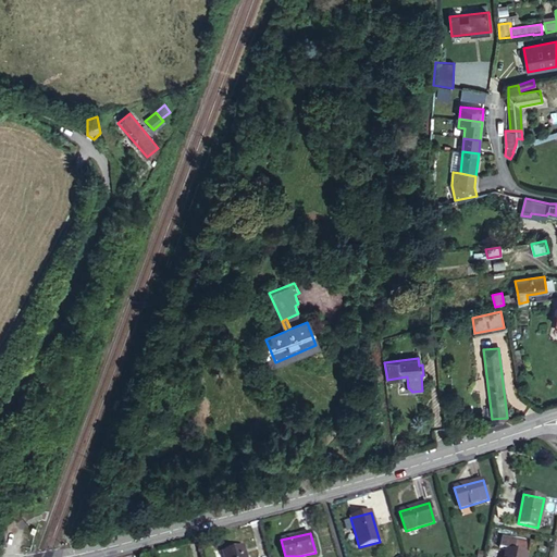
[(527,555),(529,544),(518,542),(516,553),(527,555)]
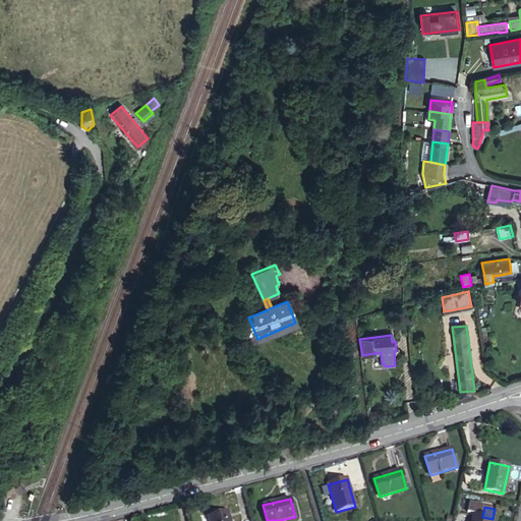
[(210,520),(230,520),(228,512),(209,517),(210,520)]
